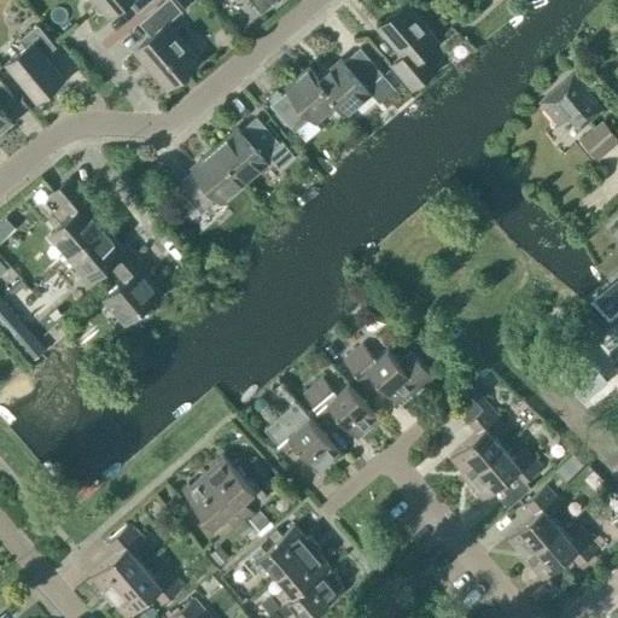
[(128,1),(138,12),(151,0),(93,0),(109,17),(128,1)]
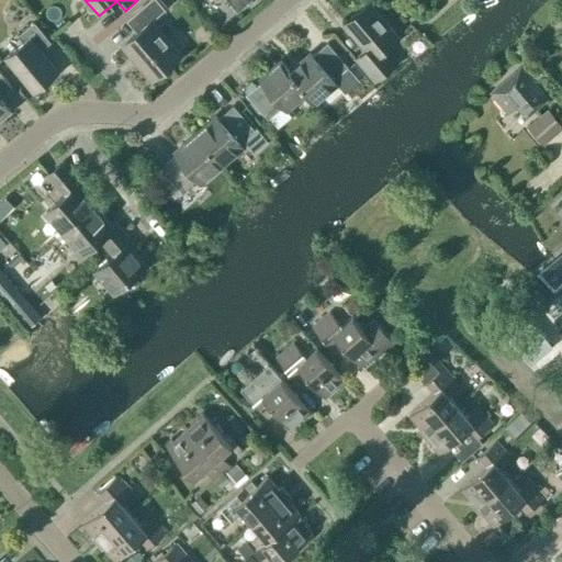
[(180,55),(152,22),(165,10),(156,0),(150,0),(126,21),(136,33),(123,44),(153,78),(180,55)]
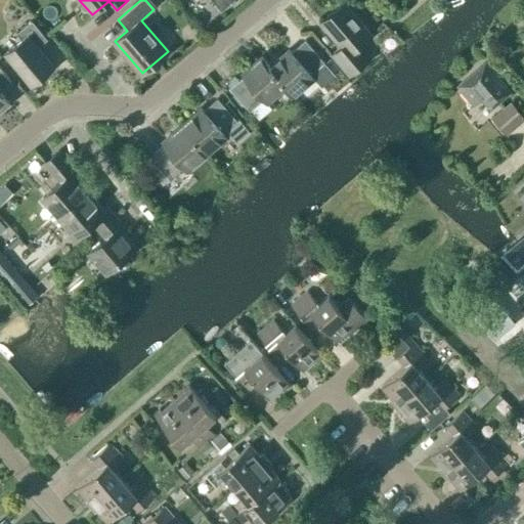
[(212,0),(221,10),(232,0),(212,0)]
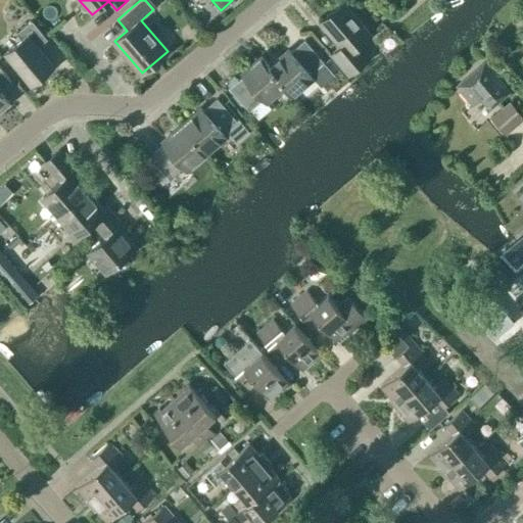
[(369,56),(358,44),(370,35),(343,3),(321,21),(342,46),(332,54),(348,74),(369,56)]
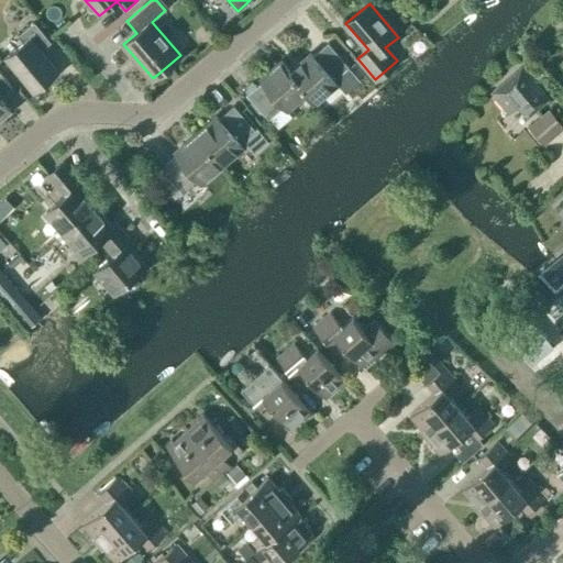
[(6,56),(34,90),(57,72),(41,51),(51,42),(34,22),(17,36),(23,43),(6,56)]
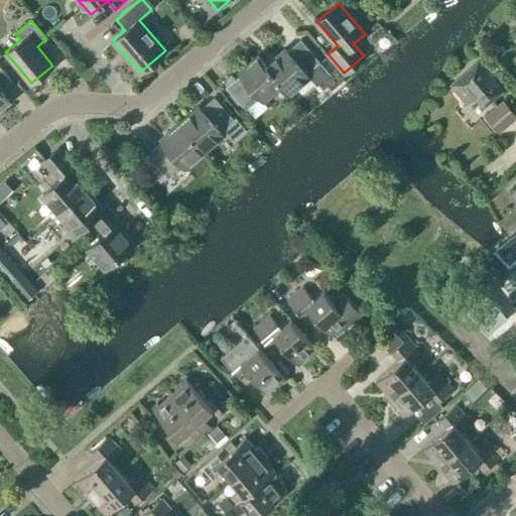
[(284,49),(266,65),(281,85),(289,94),(308,78),(305,74),(319,61),(300,39),(286,51),(284,49)]
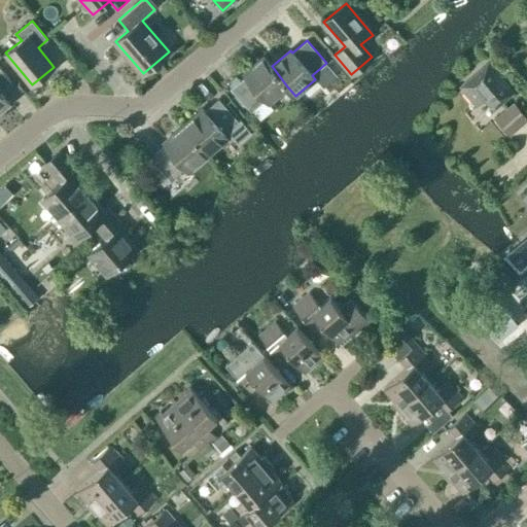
[(269,103),(287,86),(272,66),(264,57),(243,74),(245,76),(232,89),(251,111),(265,99),(269,103)]
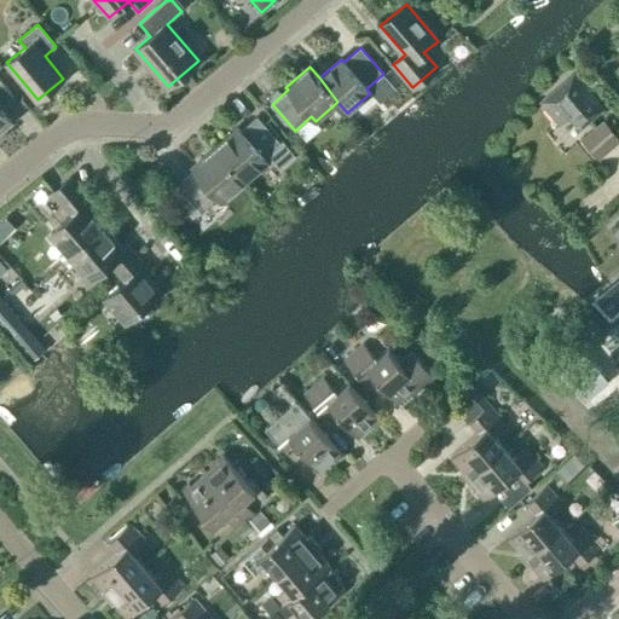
[(539,103),(557,125),(567,116),(579,129),(603,109),(573,74),(539,103)]
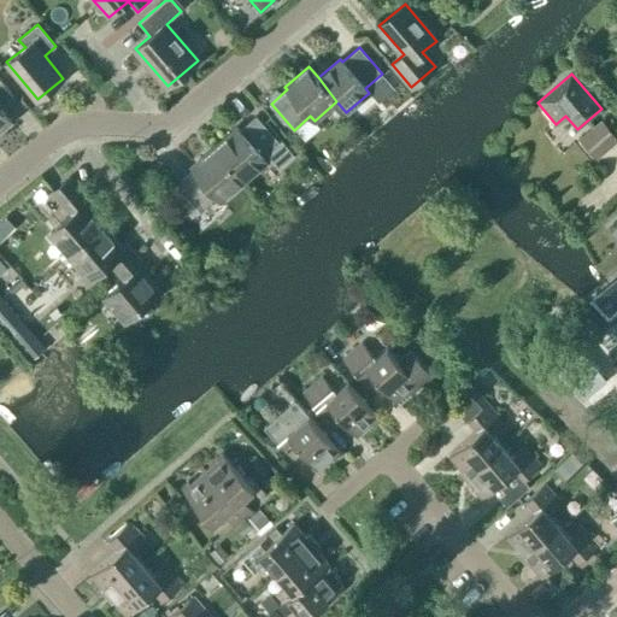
[(0,105),(12,95),(0,80),(0,129),(11,121),(0,107),(0,105)]
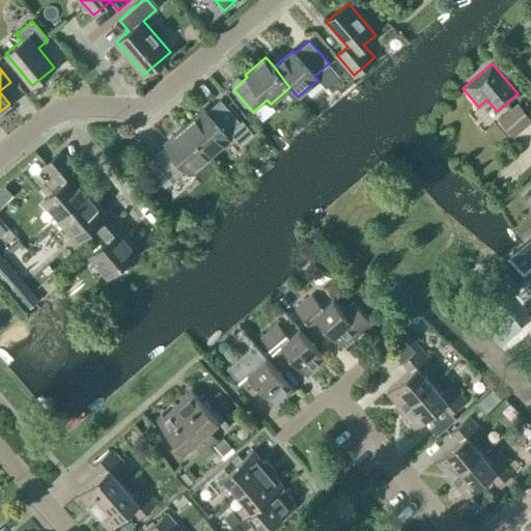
[(206,112),(204,110),(185,127),(210,156),(229,139),(229,138),(231,136),(240,144),(253,133),(243,120),(240,122),(220,100),(206,112)]
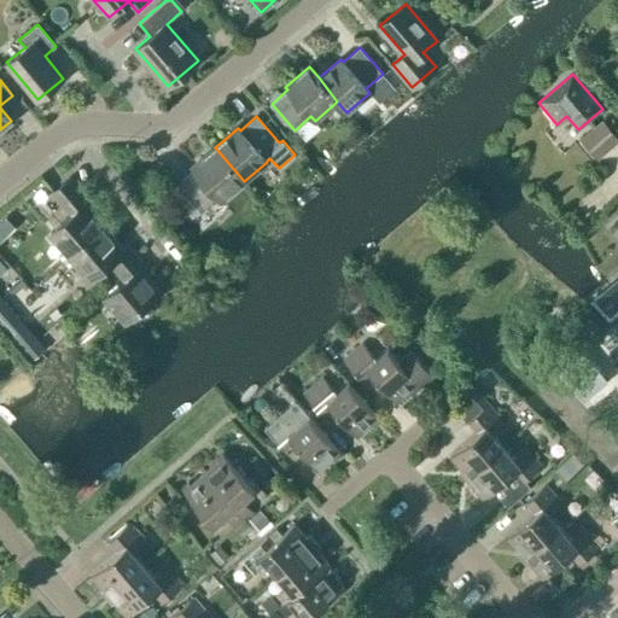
[(617,140),(617,138),(601,120),(578,140),(596,161),(617,140)]
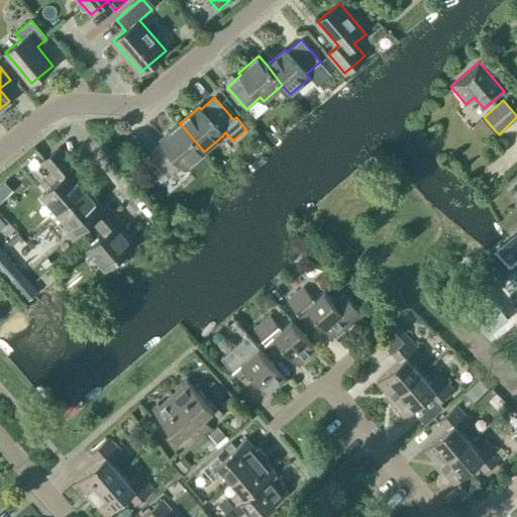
[(185,168),(204,151),(180,123),(161,139),(163,142),(148,153),(168,176),(182,165),(185,168)]
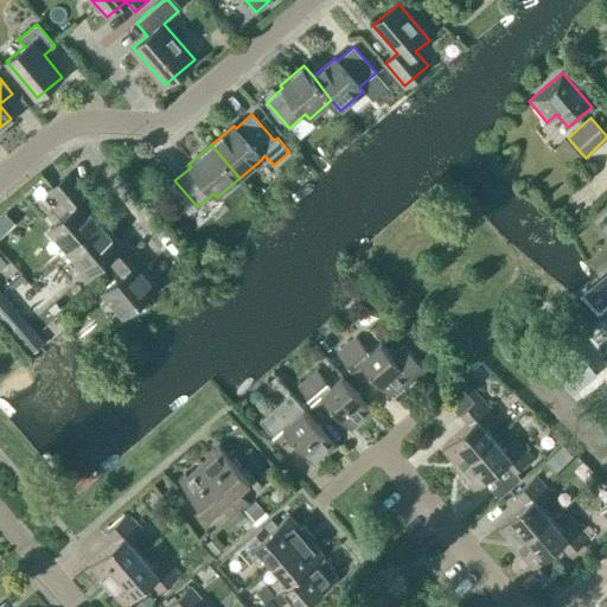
[(49,229),(68,251),(102,223),(83,200),(87,198),(68,176),(52,189),(70,211),(49,229)]
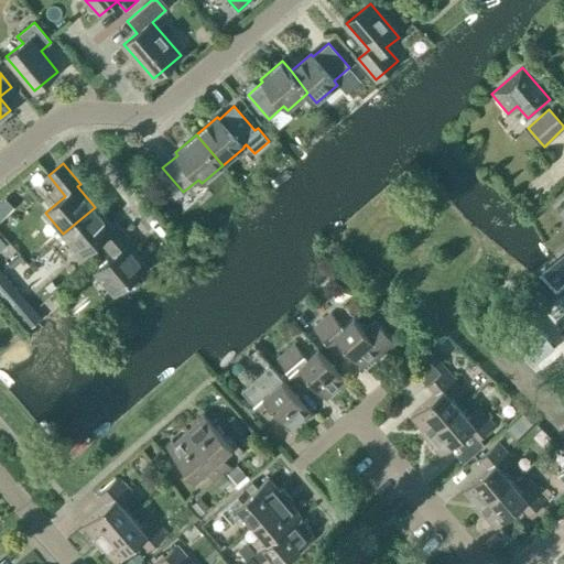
[(99,239),(107,248),(123,234),(115,223),(110,226),(95,207),(63,234),(82,255),(99,239)]
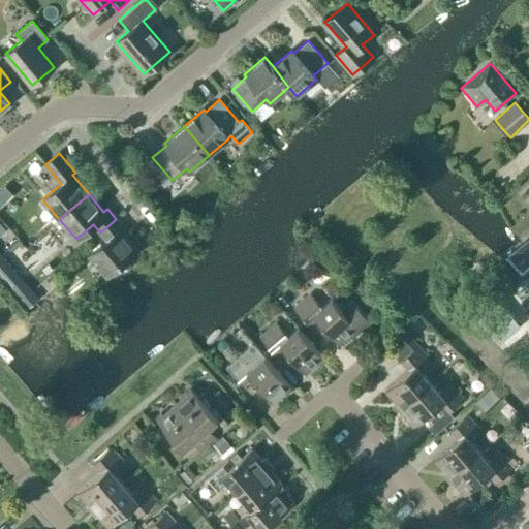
[(125,229),(116,219),(100,232),(106,241),(90,255),(106,275),(136,250),(121,232),(125,229)]
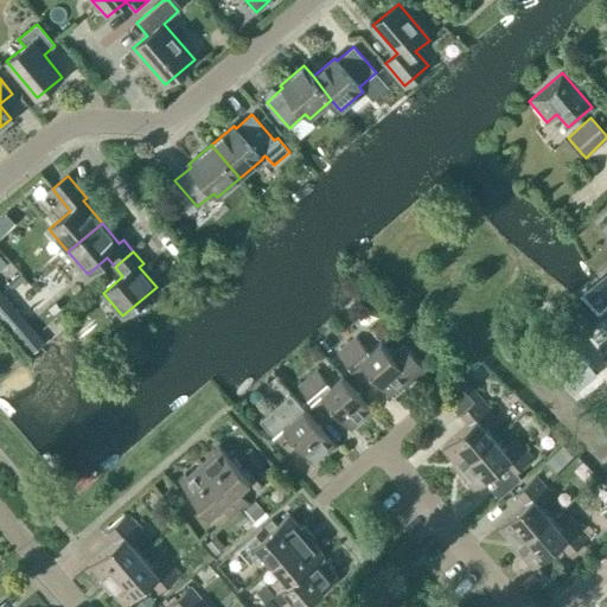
[(606,275),(583,296),(599,314),(606,307),(606,275)]
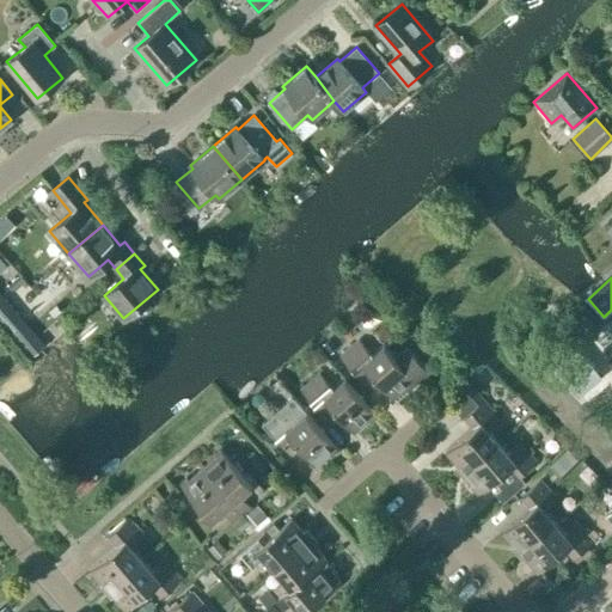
[(0,320),(13,310),(0,293),(0,320)]
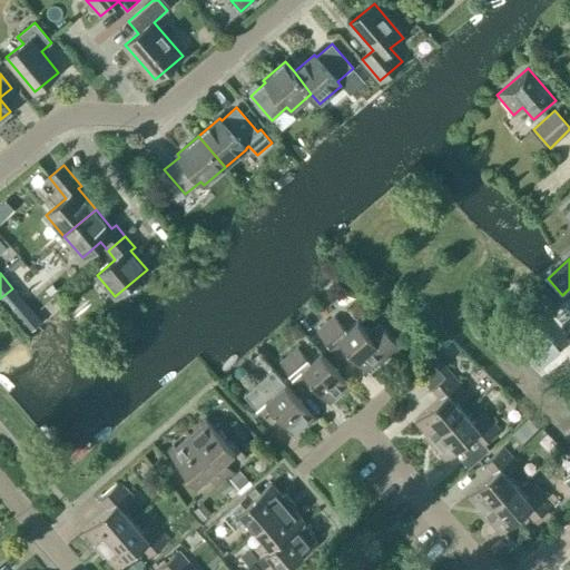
[(314,324),(307,315),(298,323),(306,332),(314,324)]
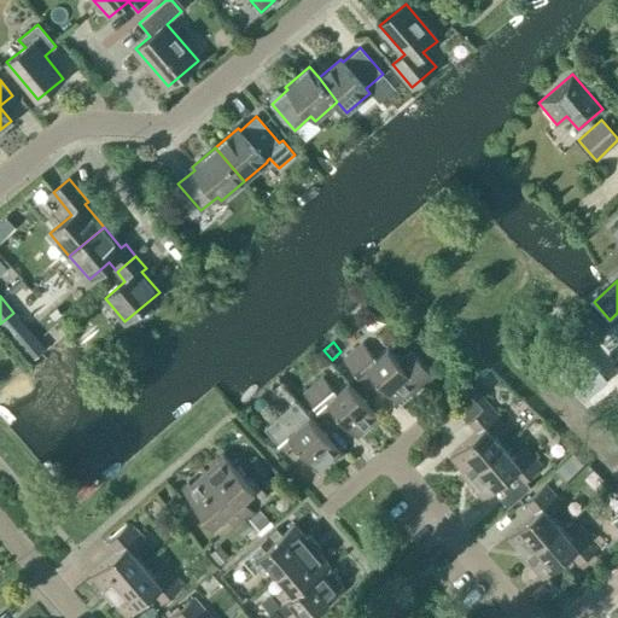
[(401,406),(414,394),(413,392),(419,388),(432,377),(409,350),(409,351),(409,353),(398,361),(388,349),(375,359),(362,343),(343,360),(366,388),(367,388),(363,383),(373,374),(397,402),(397,401),(401,406)]
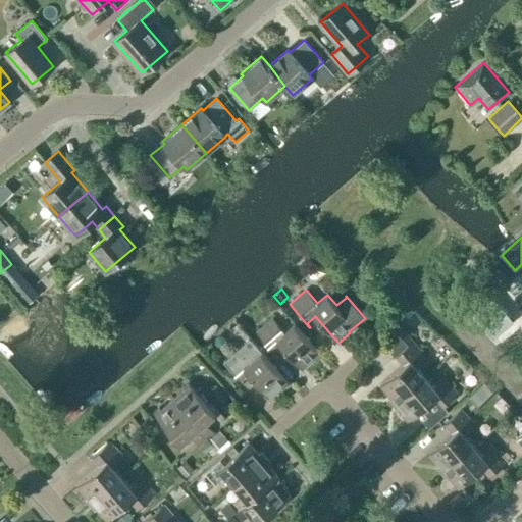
[(472,312),(488,331),(508,315),(491,296),(472,312)]
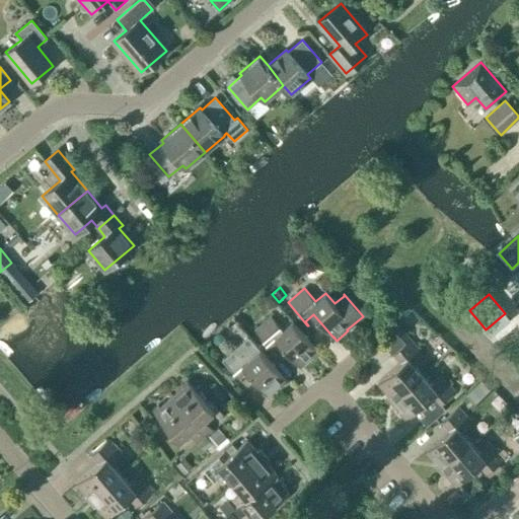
[(311,356),(313,358),(319,353),(292,321),(282,329),(271,316),(254,330),(274,354),(275,354),(272,350),(280,343),(300,366),(311,356)]
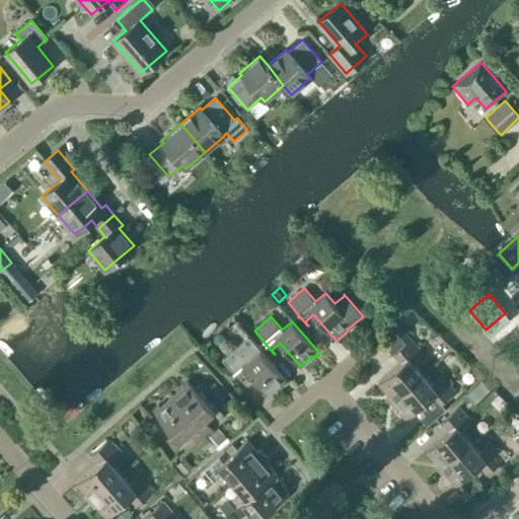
[(248,337),(222,359),(241,382),(242,381),(239,378),(247,371),(267,394),(279,384),(281,386),(287,381),(248,337)]
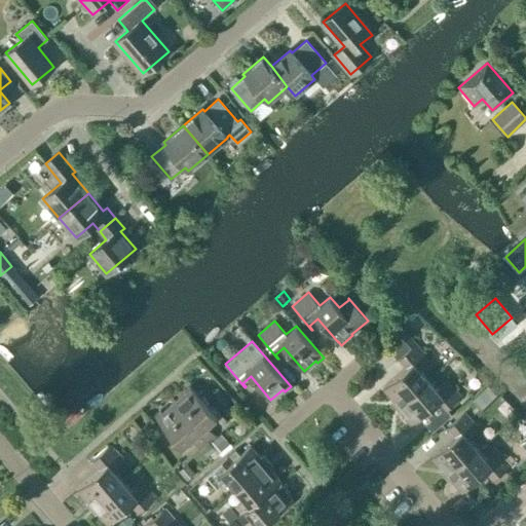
[(390,402),(396,407),(427,379),(419,370),(429,361),(415,344),(395,362),(395,363),(399,360),(406,368),(382,387),(392,400),(390,402)]
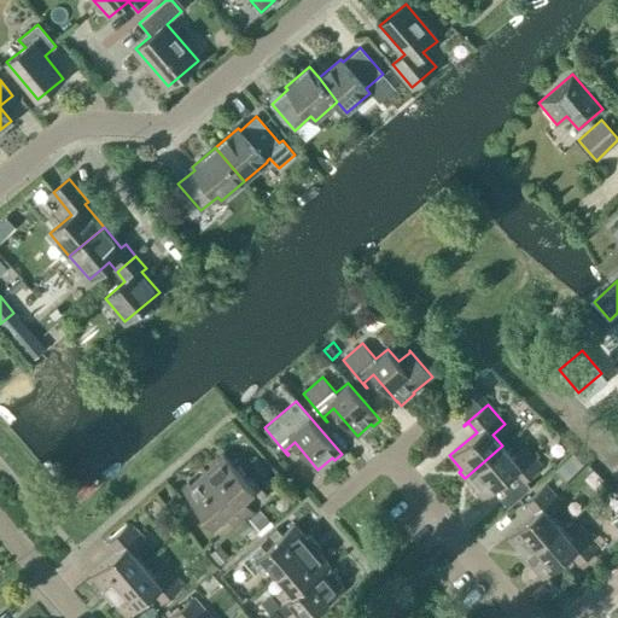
[(512,458),(502,445),(465,478),(471,485),(473,483),(485,497),(512,473),(520,483),(517,487),(517,488),(541,466),(524,447),(512,458)]
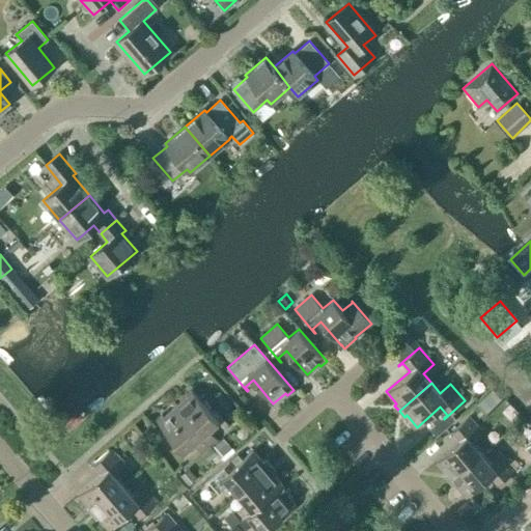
[(185,394),(187,396),(175,407),(210,447),(217,441),(208,430),(219,421),(191,389),(185,394)]
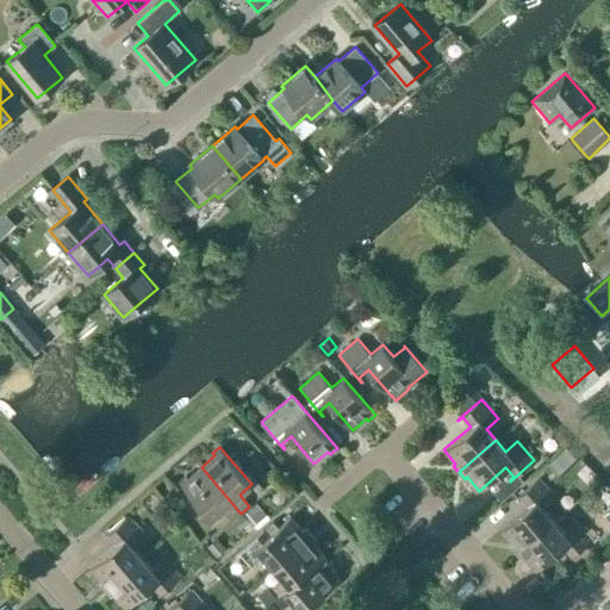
[(223,509),(232,521),(241,514),(201,467),(187,479),(186,475),(179,481),(211,520),(223,509)]
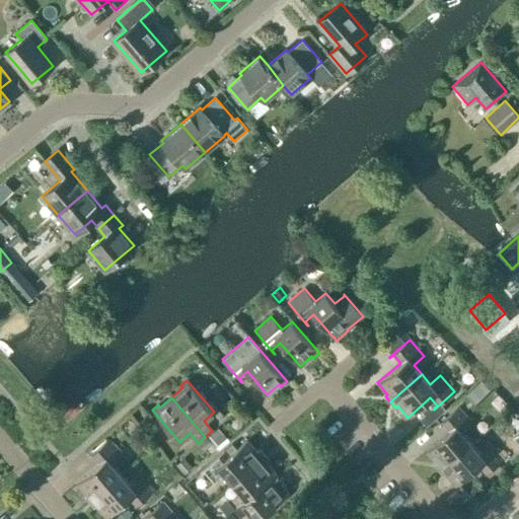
[(434,464),(439,469),(470,442),(462,433),(472,424),(457,408),(437,425),(438,426),(442,423),(449,431),(426,450),(436,462),(434,464)]
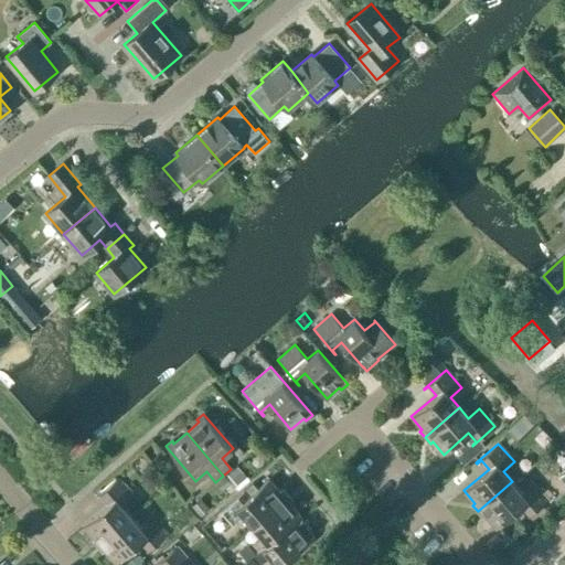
[(226,475),(235,486),(246,477),(236,466),(226,475)]
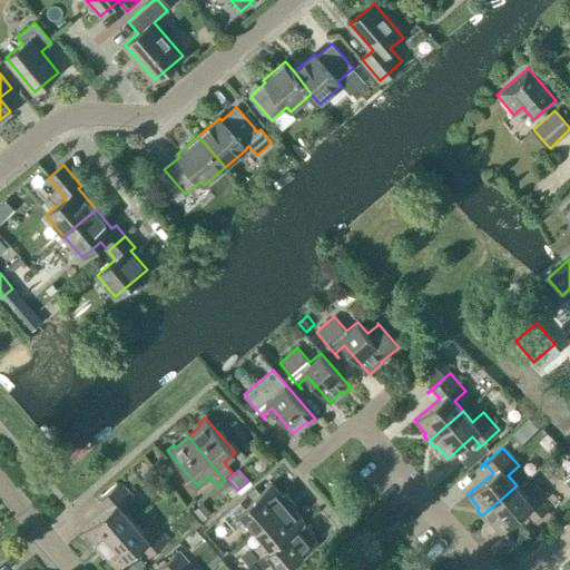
[(92,546),(98,551),(133,521),(124,511),(135,501),(119,483),(97,502),(97,503),(101,500),(109,509),(84,530),(95,543),(92,546)]
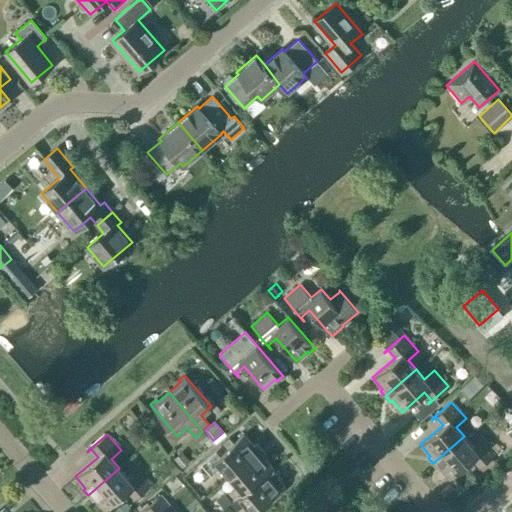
[(216,449),(200,462),(210,475),(220,466),(228,476),(260,449),(255,444),(253,446),(243,434),(220,454),(216,449)]
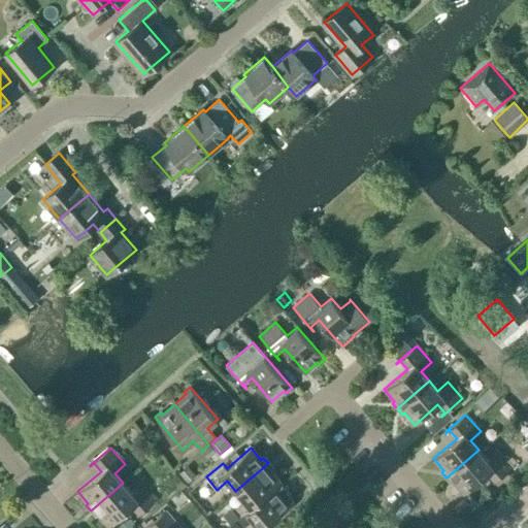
[(497,451),(487,460),(479,450),(447,477),(451,484),(453,482),(463,494),(487,473),(494,482),(490,485),(491,486),(512,468),(497,451)]
